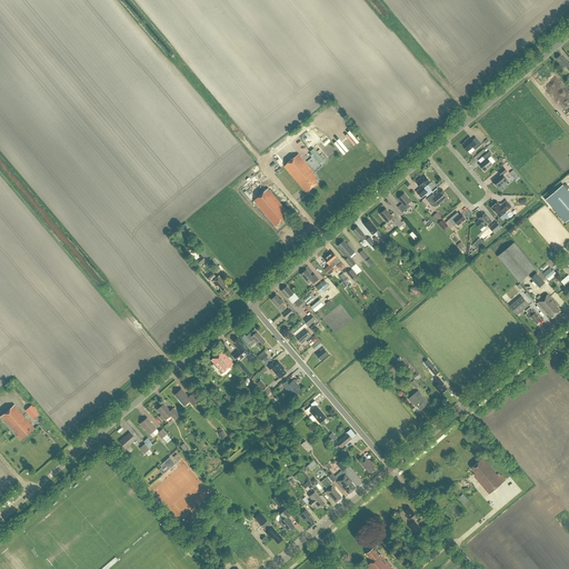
[(567,69),(568,70),(568,66),(568,65),(568,63),(560,56),(557,59),(563,68),(566,66),(568,68),(567,69)]
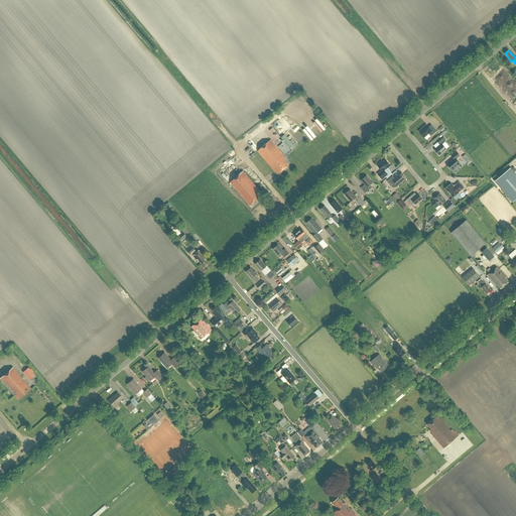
[(423,127),(418,131),(424,137),(428,134),(430,136),(436,131),(431,125),(428,127),(426,124),(423,127)]
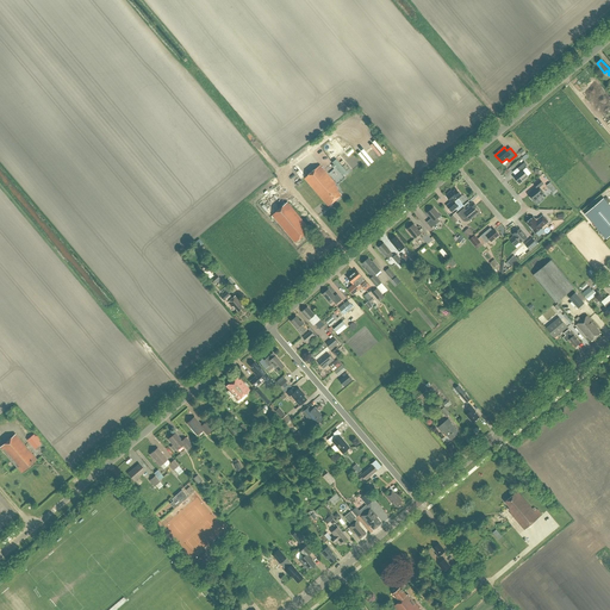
[(334,165),(332,166),(335,169),(336,167),(343,175),(347,172),(336,160),(332,162),(334,165)]
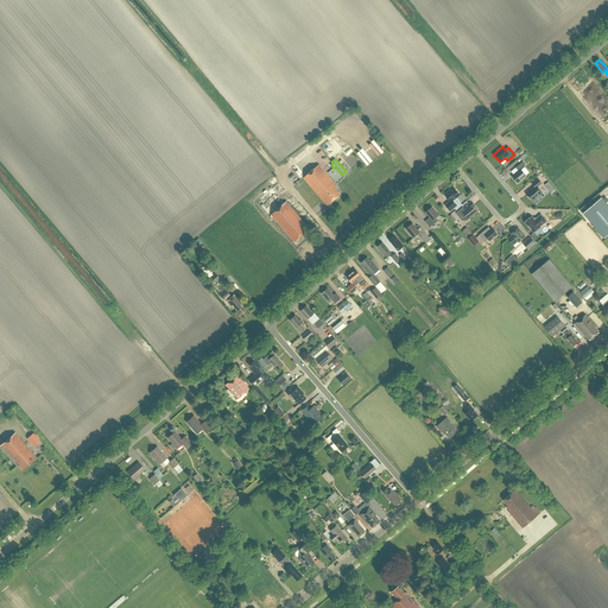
[(515,168),(519,171),(512,177),(518,183),(526,176),(520,169),(525,164),(523,162),(515,168)]
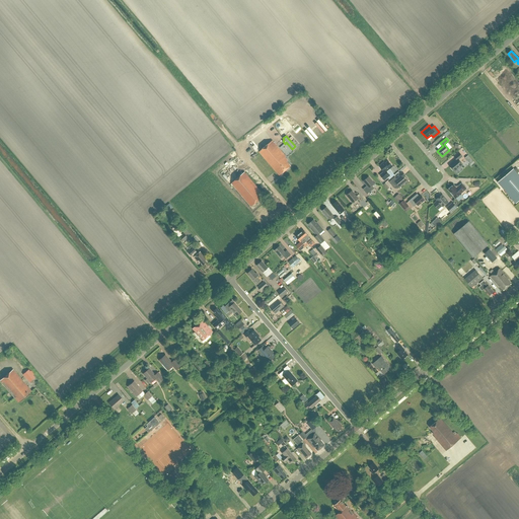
[(273,141),(260,152),(280,175),(291,166),(287,161),(288,160),(285,157),(286,156),(273,141)]
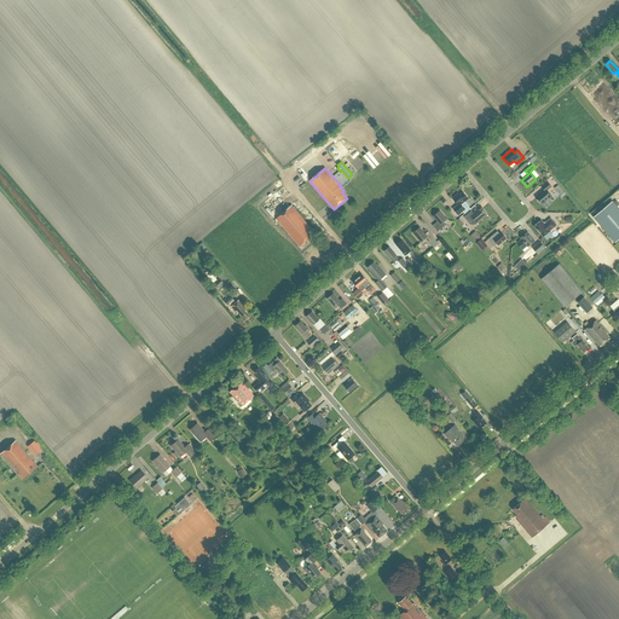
[(547,190),(551,186),(548,183),(542,187),(544,190),(536,197),(542,204),(553,196),(547,190)]
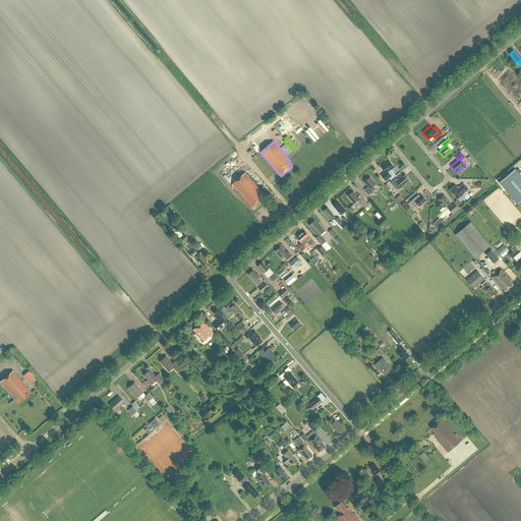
[(387,164),(386,163),(381,167),(385,172),(382,176),(386,181),(392,176),(388,172),(394,167),(390,162),(387,164)]
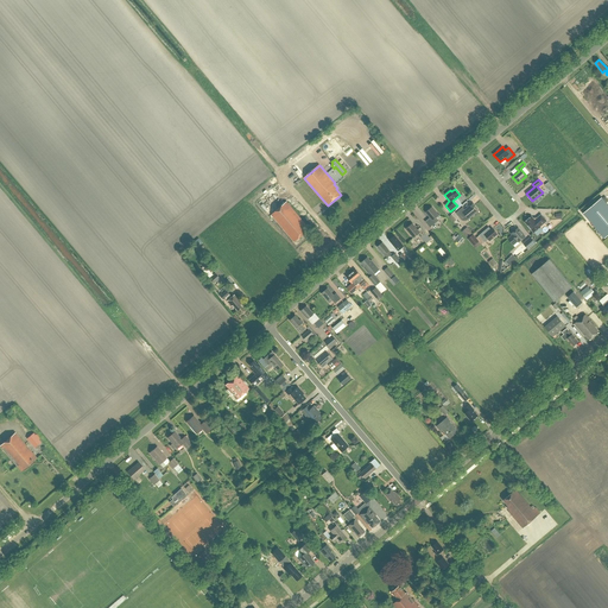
[(607,204),(601,197),(583,213),(605,239),(607,234),(607,204)]
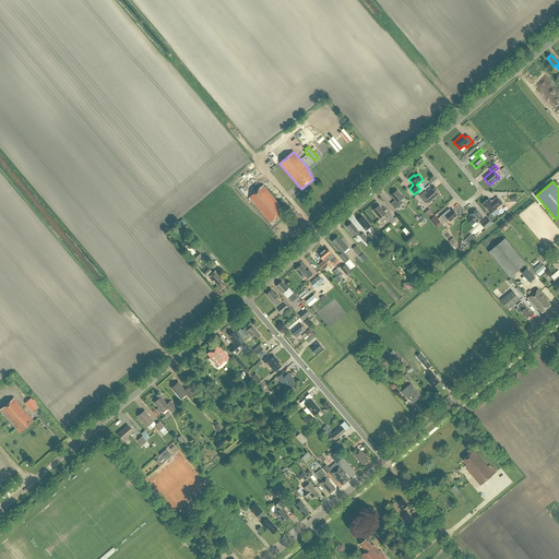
[(249,198),(271,223),(285,211),(263,186),(249,198)]
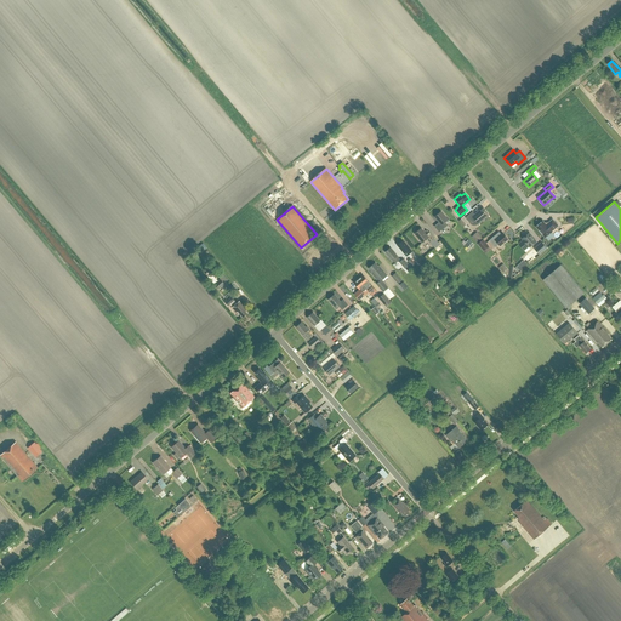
[(466,217),(472,224),(476,221),(479,223),(489,216),(483,209),(476,215),(472,211),(466,217)]
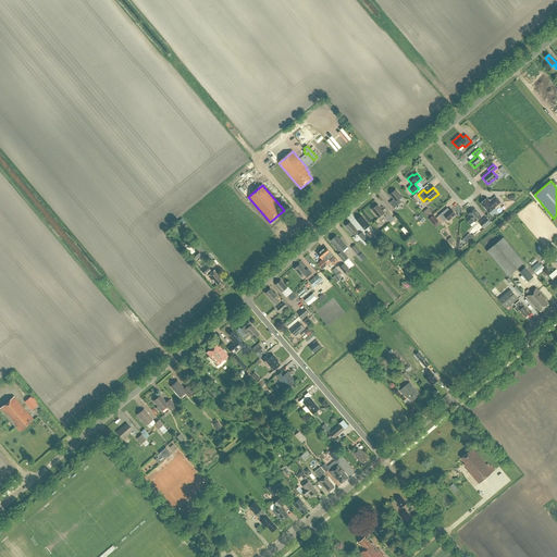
[(396,189),(390,195),(394,199),(390,202),(394,208),(401,202),(399,199),(401,197),(396,189)]
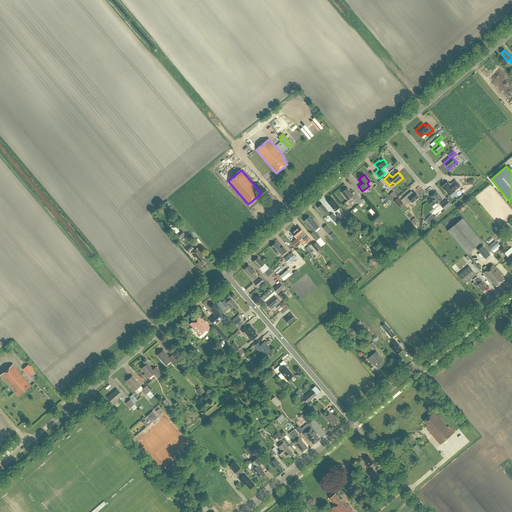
[(442,187),(449,196),(455,191),(460,186),(456,181),(452,184),(450,184),(450,185),(447,182),(442,187)]
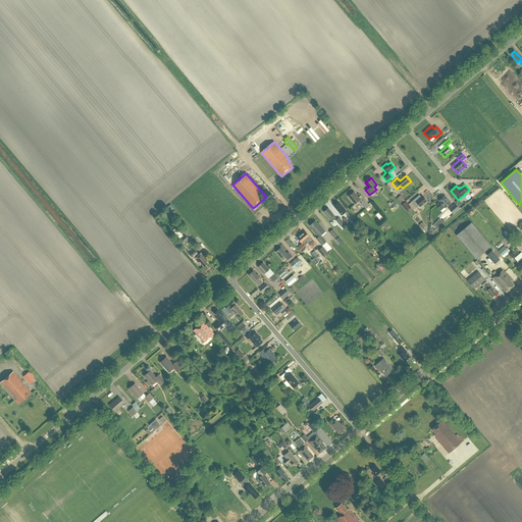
[(349,197),(355,204),(360,200),(362,203),(365,200),(361,195),(359,197),(354,192),(349,197)]
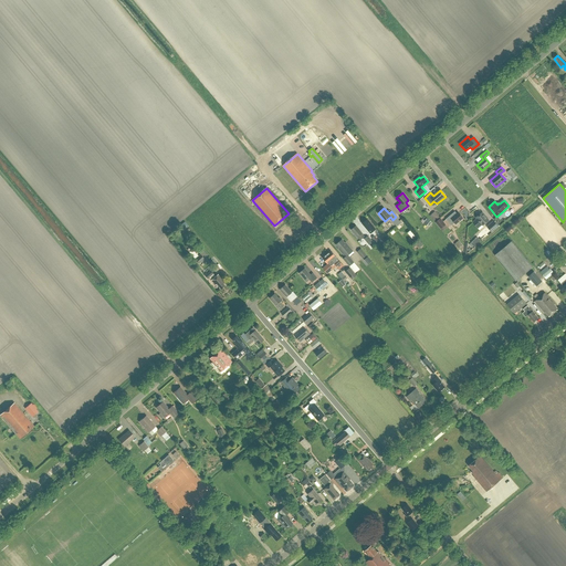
[(459,212),(457,213),(454,211),(446,219),(451,226),(454,222),(456,224),(463,218),(459,212)]
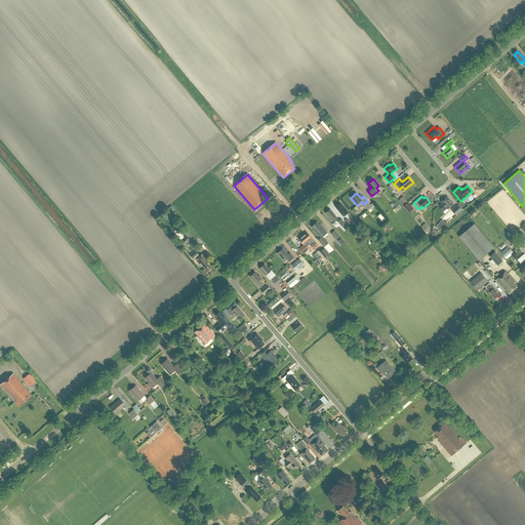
[(439,206),(443,211),(447,208),(448,209),(453,204),(447,197),(441,202),(443,203),(439,206)]
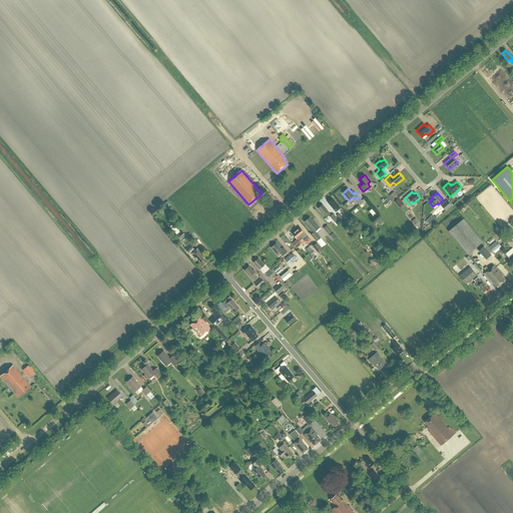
[(400,207),(400,206),(402,208),(406,205),(404,203),(399,197),(395,201),(400,207)]
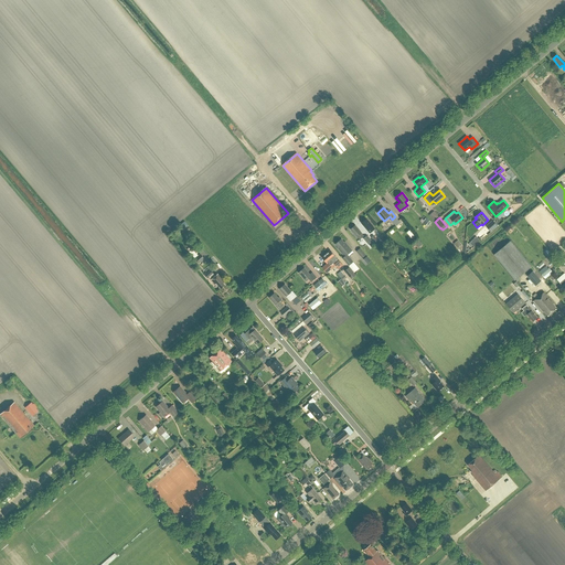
[(368,231),(369,230),(371,232),(374,228),(373,226),(366,219),(362,223),(368,231)]
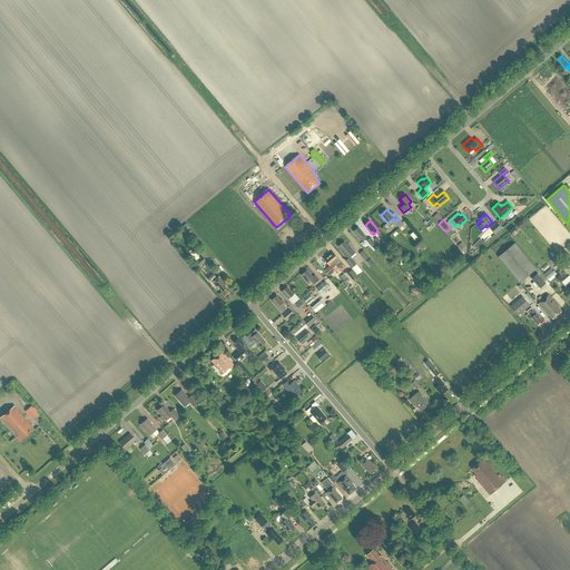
[(490,228),(494,234),(502,227),(497,222),(490,228)]
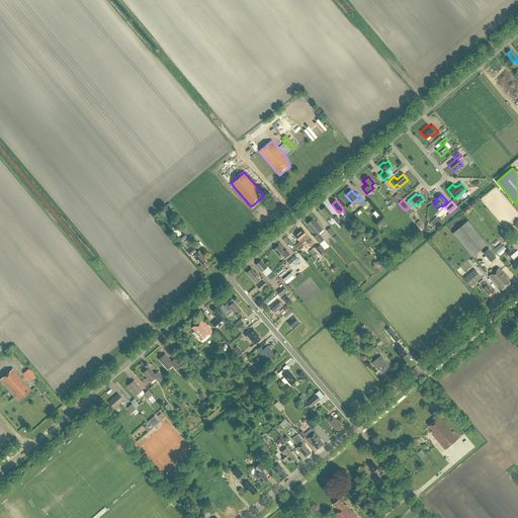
[(328,217),(330,220),(334,217),(332,213),(326,206),(322,210),(327,217),(328,217)]
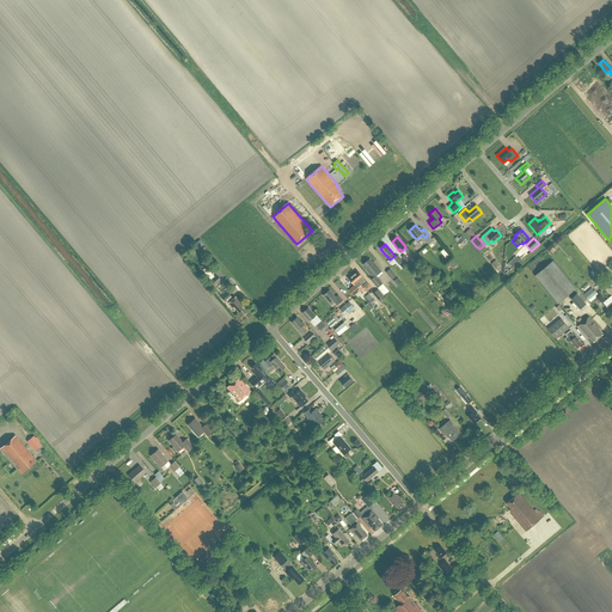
[(399,264),(403,268),(407,264),(398,255),(395,258),(399,264)]
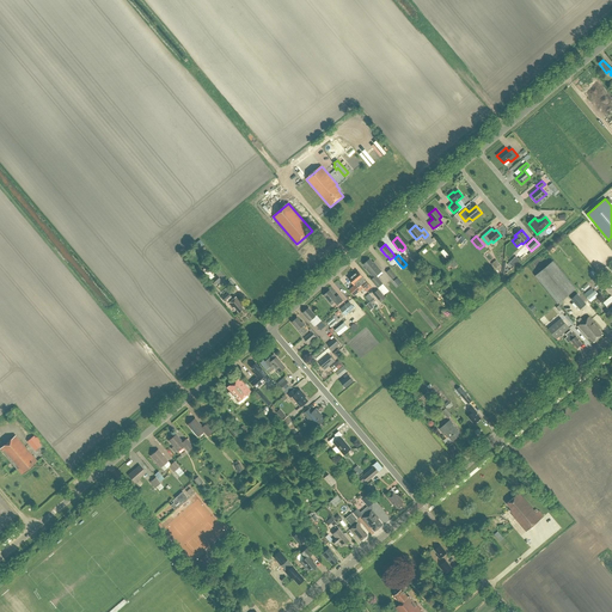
[(516,257),(509,262),(512,267),(519,261),(516,257)]
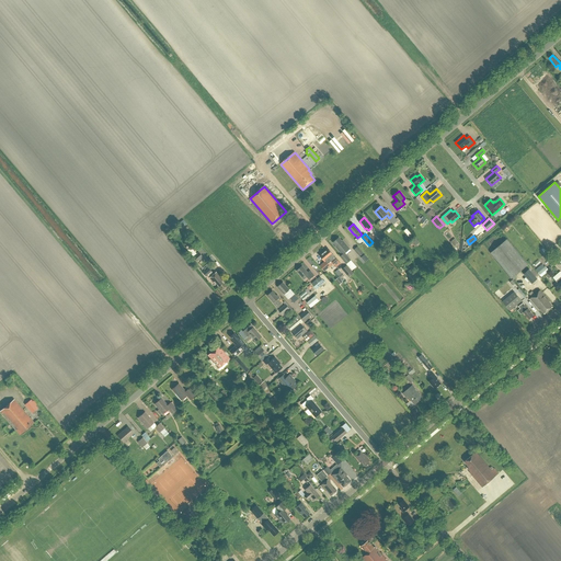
[(339,238),(333,242),(336,245),(335,247),(342,254),(340,256),(346,264),(351,260),(345,253),(350,249),(343,240),(342,241),(339,238)]
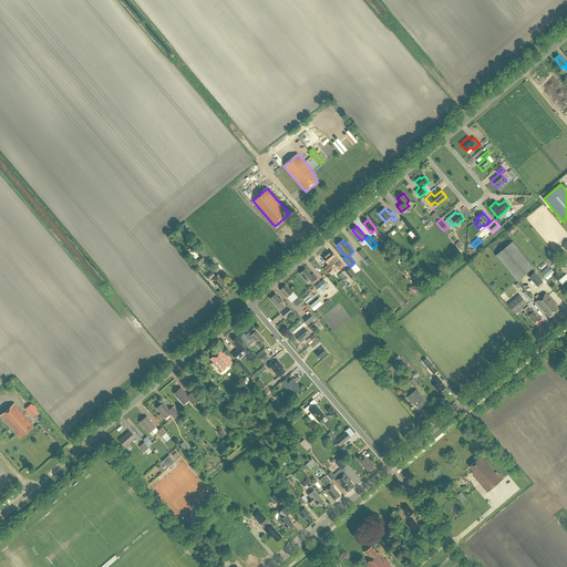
[(496,255),(517,281),(534,267),(513,241),(496,255)]
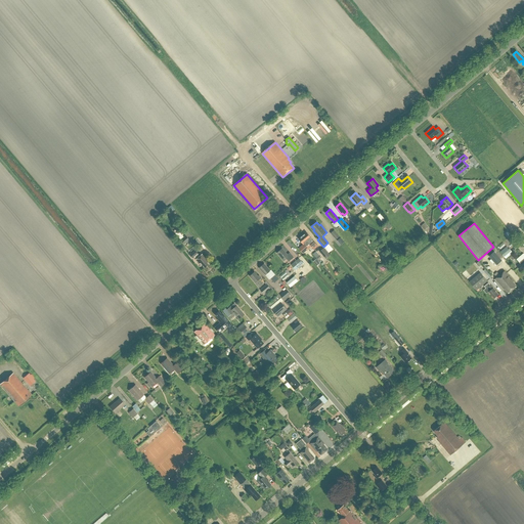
[(350,227),(356,234),(359,231),(353,225),(350,227)]
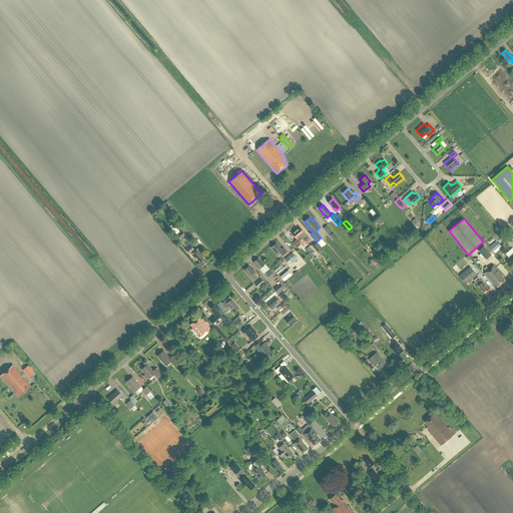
[(324,228),(329,234),(333,231),(328,224),(324,228)]
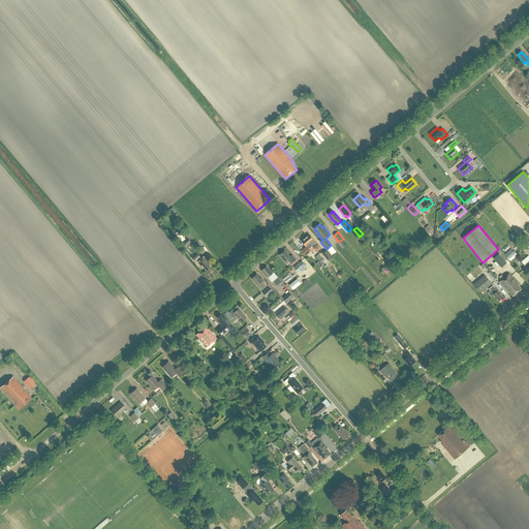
[(305,238),(314,248),(316,251),(320,248),(309,234),(305,238)]
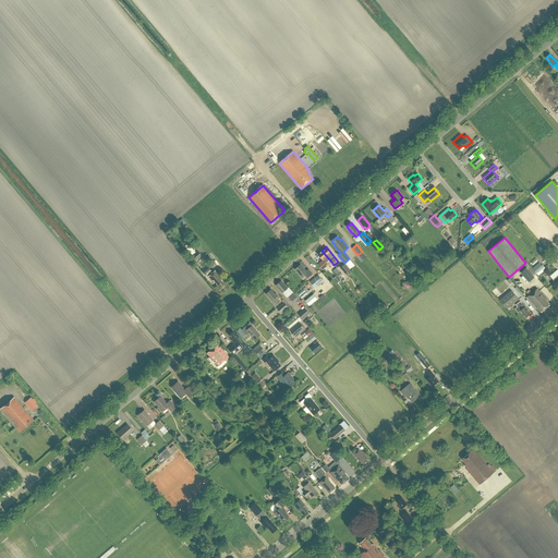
[(195,252),(193,249),(189,252),(196,259),(202,255),(198,250),(195,252)]
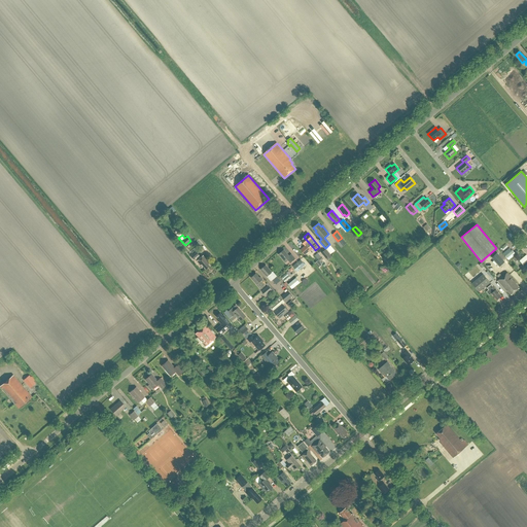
[(301,249),(305,254),(313,247),(304,237),(300,240),(305,246),(301,249)]
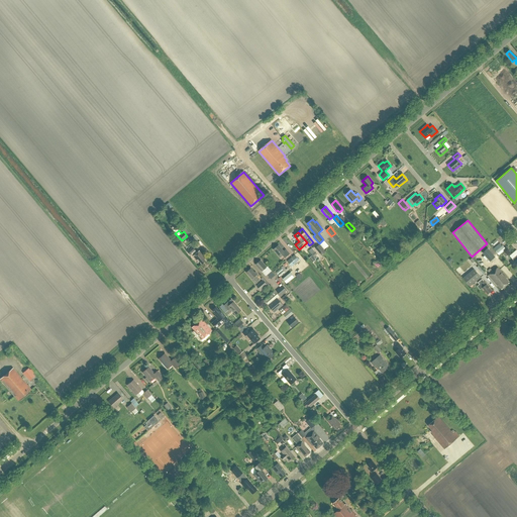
[(315,248),(321,255),(326,252),(319,244),(315,248)]
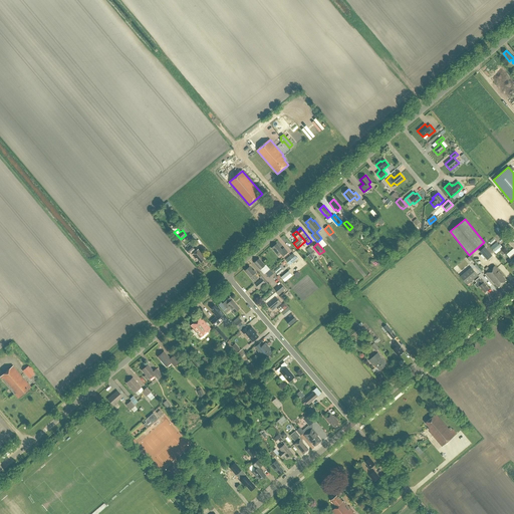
[(278,255),(281,253),(283,256),(288,252),(284,248),(282,250),(277,244),(272,248),(278,255)]
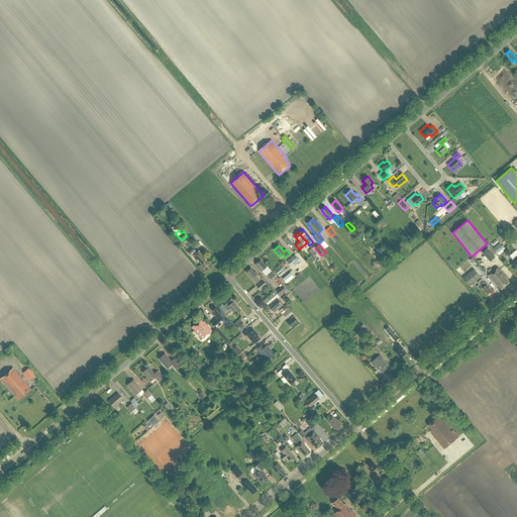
[(499,245),(494,248),(496,251),(496,252),(499,256),(506,250),(502,245),(501,247),(499,245)]
